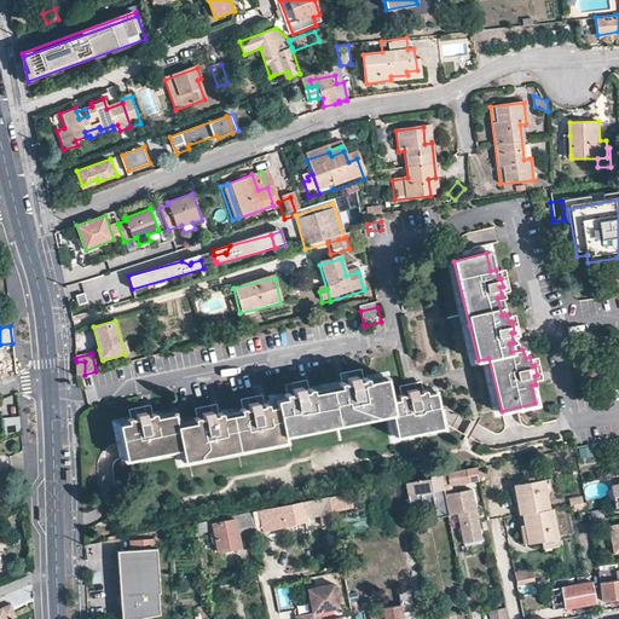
[(399,435),(443,426),(435,392),(427,394),(426,389),(417,392),(416,388),(406,391),(408,393),(399,395),(400,399),(391,401),(386,379),(366,382),(365,377),(357,380),(357,376),(346,379),(347,382),(339,383),(339,388),(313,394),(312,389),(304,391),(302,388),(293,391),(293,394),(284,395),(285,400),(278,401),(278,404),(284,437),(394,412),(399,435)]
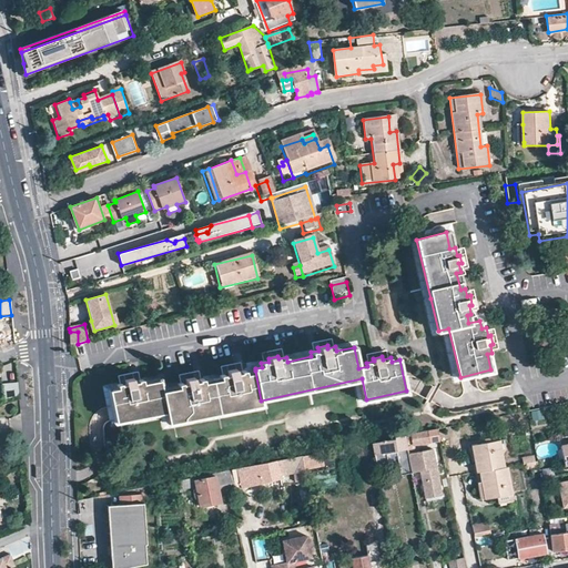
[(237,371),(243,369),(242,362),(222,365),(224,374),(229,373),(229,369),(237,367),(237,371)]
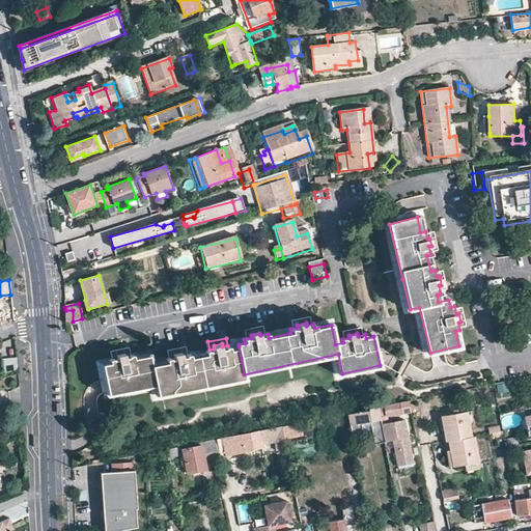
[(244,374),(239,346),(230,350),(230,345),(227,345),(222,346),(222,343),(214,345),(214,348),(210,350),(206,350),(206,354),(191,357),(190,353),(188,354),(182,355),(182,352),(174,353),(174,356),(169,357),(166,357),(167,361),(151,364),(156,384),(156,388),(164,387),(165,393),(189,388),(188,383),(195,382),(196,387),(202,386),(213,384),(212,378),(219,376),(220,383),(228,381),(227,374),(234,373),(235,380),(245,378),(244,374)]
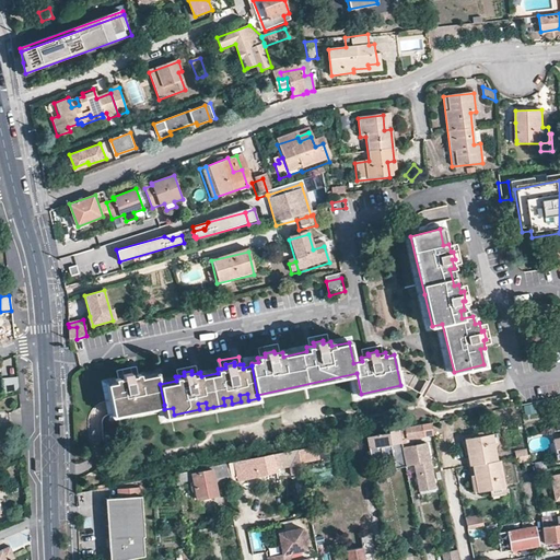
[(131,374),(136,373),(135,364),(115,369),(117,377),(123,376),(123,373),(130,371),(131,374)]
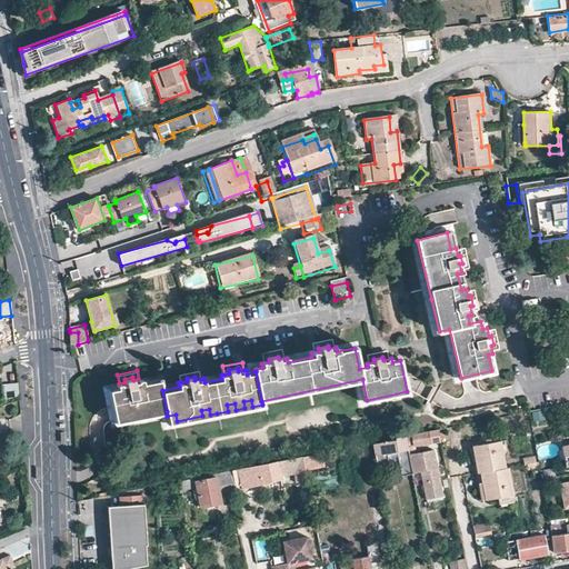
[(195,380),(201,379),(199,370),(180,373),(181,382),(187,381),(187,378),(195,377),(195,380)]
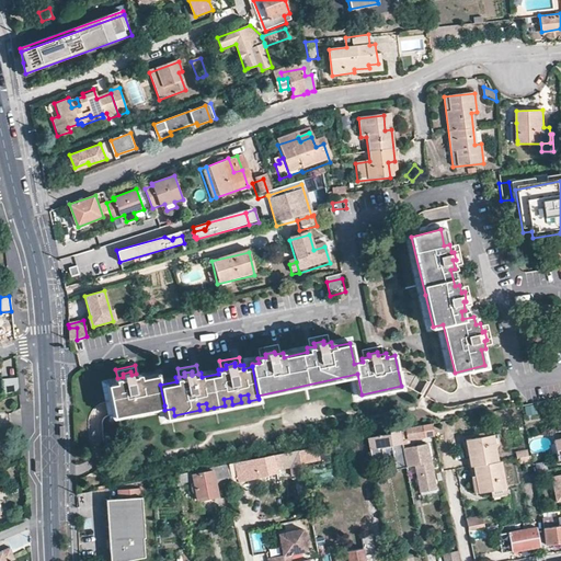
[(164,405),(160,385),(158,374),(140,377),(139,373),(136,374),(132,375),(130,371),(123,374),(123,377),(117,378),(114,378),(115,382),(107,384),(113,415),(122,413),(122,408),(128,405),(130,412),(139,410),(138,403),(146,402),(147,409),(164,405)]
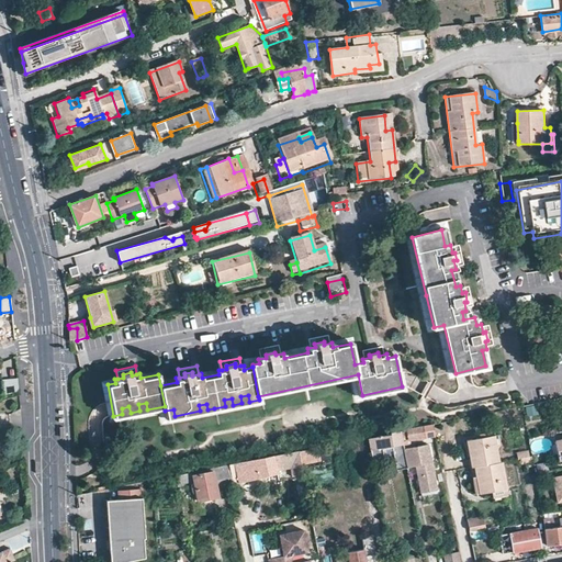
[(434,424),(402,430),(408,467),(415,465),(420,493),(438,490),(429,444),(415,447),(413,439),(436,435),(434,424)]
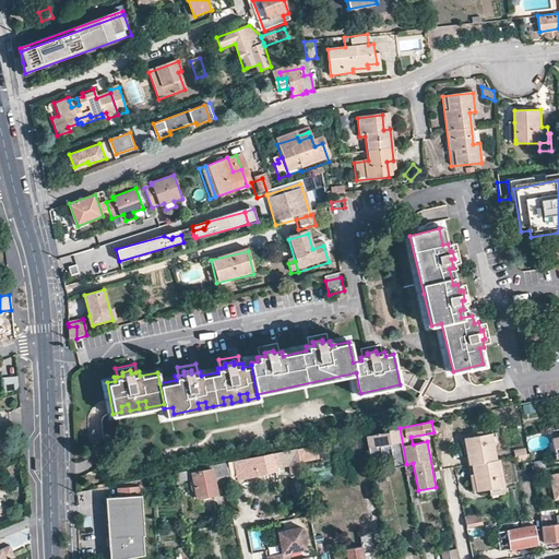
[(393,451),(395,466),(406,464),(400,428),(389,430),(389,431),(369,436),(373,458),(380,455),(380,453),(393,451)]
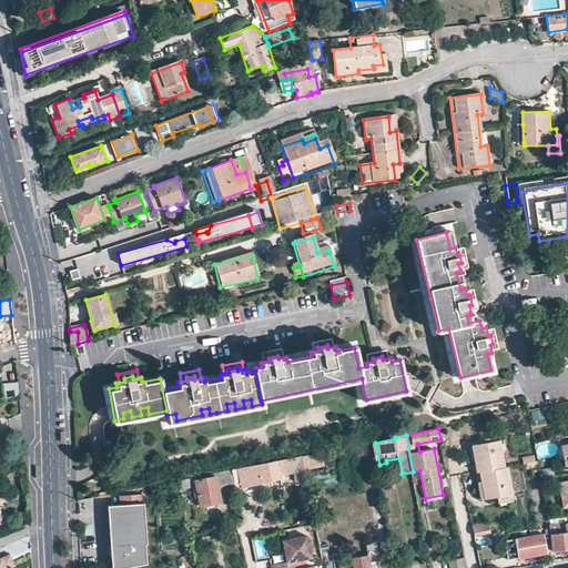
[(478,472),(480,472),(504,467),(499,440),(473,444),(478,472)]
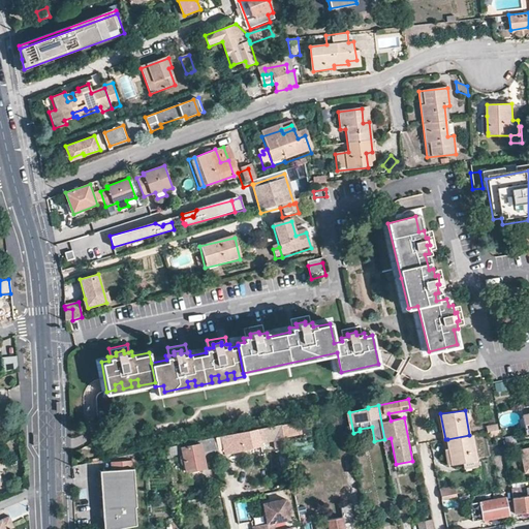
[(304,433),(301,419),(282,424),(285,436),(304,433)]
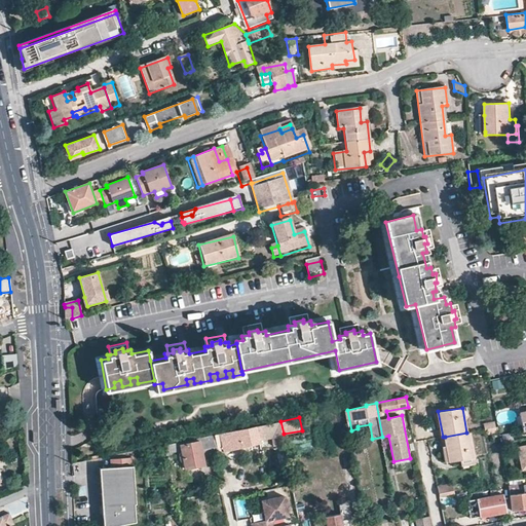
[(280,421),(257,425),(261,440),(276,438),(284,437),(284,434),(280,421)]
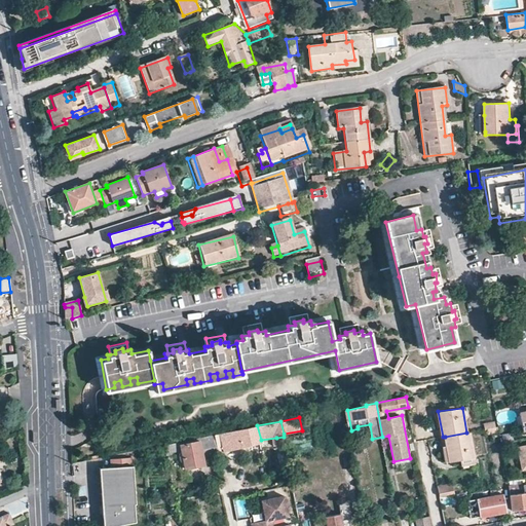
[(257,425),(233,430),(216,434),(218,443),(224,442),(226,451),(262,445),(261,440),(257,425)]
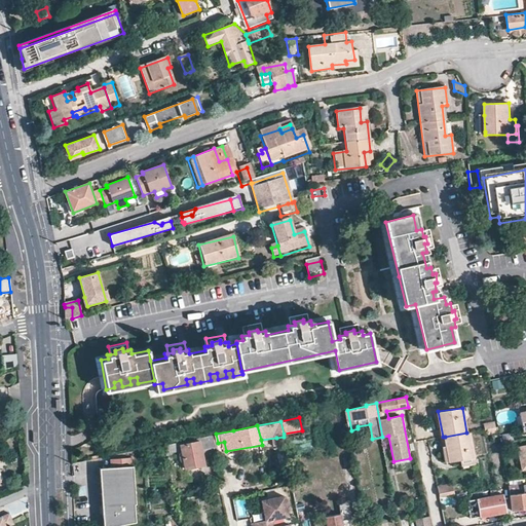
[(466,433),(445,437),(449,462),(475,458),(470,433),(466,433)]
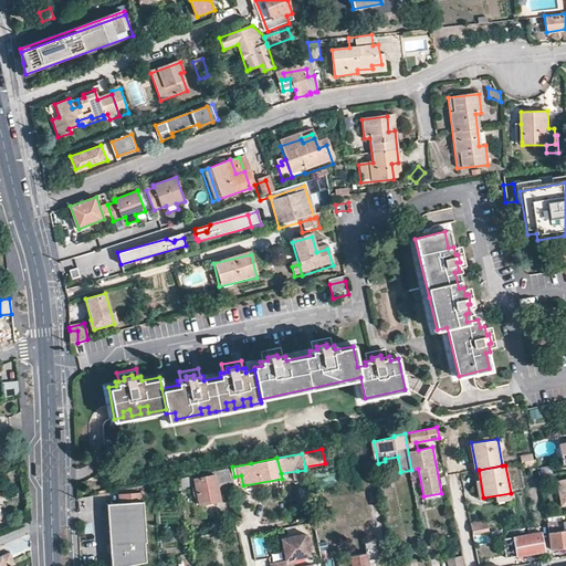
[(218,473),(197,479),(197,481),(198,486),(201,504),(223,501),(221,491),(237,489),(237,488),(234,477),(232,467),(218,470),(218,473)]
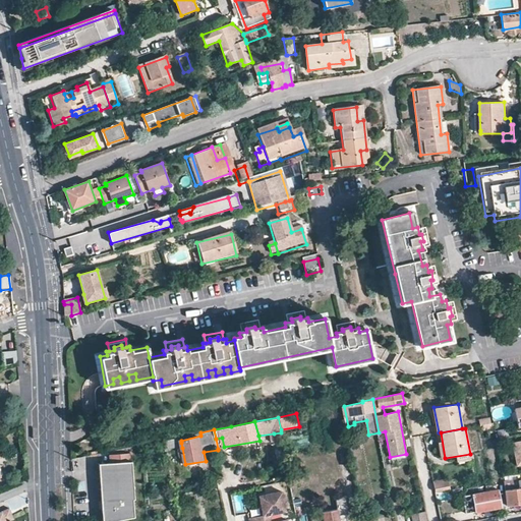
[(281,432),(274,433),(275,443),(283,442),(281,432)]
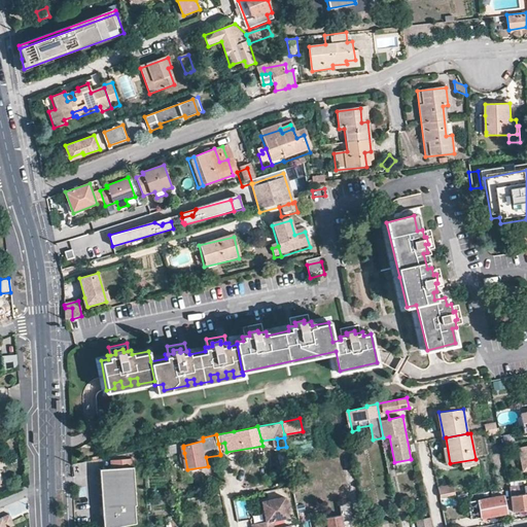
[(166,445),(168,456),(184,453),(183,448),(183,446),(182,442),(166,445)]
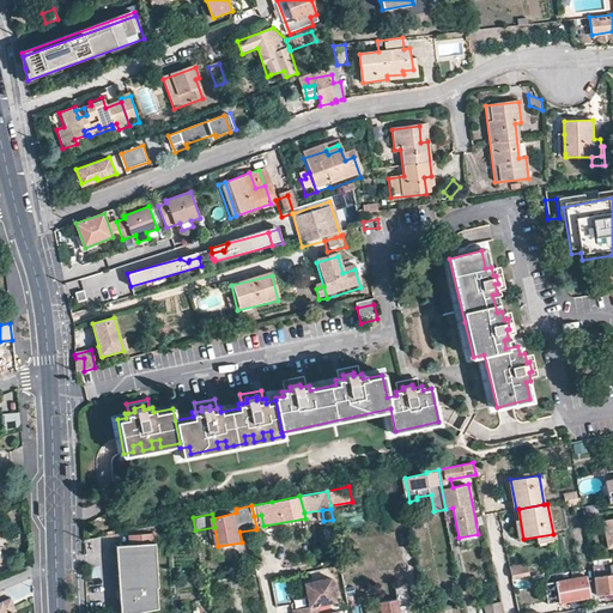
[(126,576),(127,588),(133,588),(144,587),(157,587),(157,584),(155,541),(155,532),(132,533),(132,544),(128,544),(131,575),(126,576)]
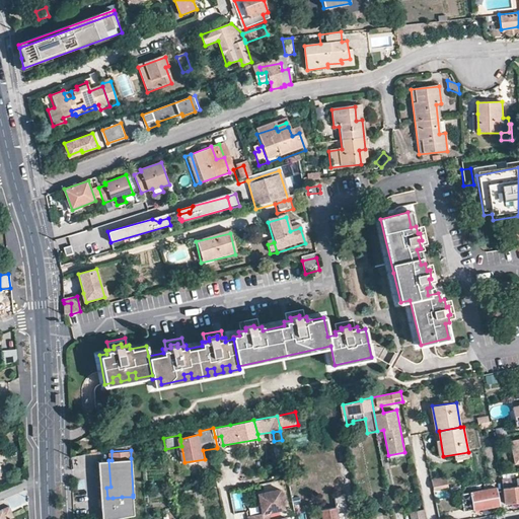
[(110,487),(108,460),(99,461),(101,505),(114,504),(113,498),(107,498),(106,488),(110,487)]
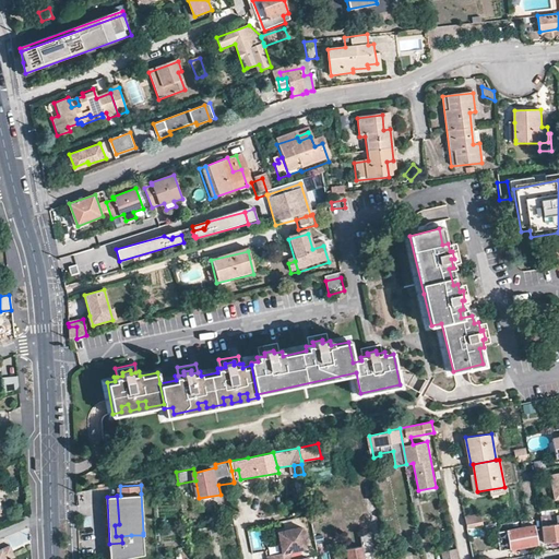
[(465,516),(468,527),(483,525),(480,513),(465,516)]
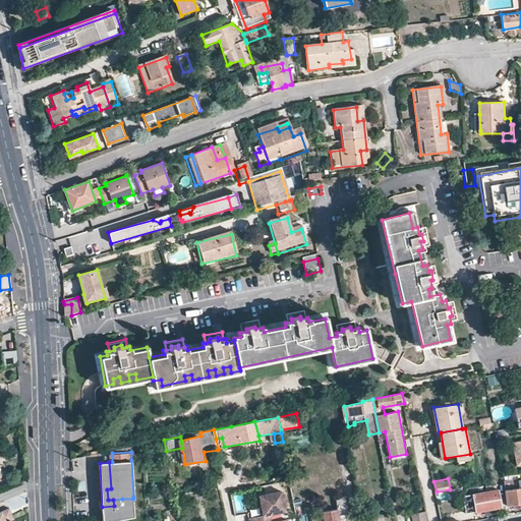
[(520,478),(503,482),(504,490),(520,486),(520,478)]
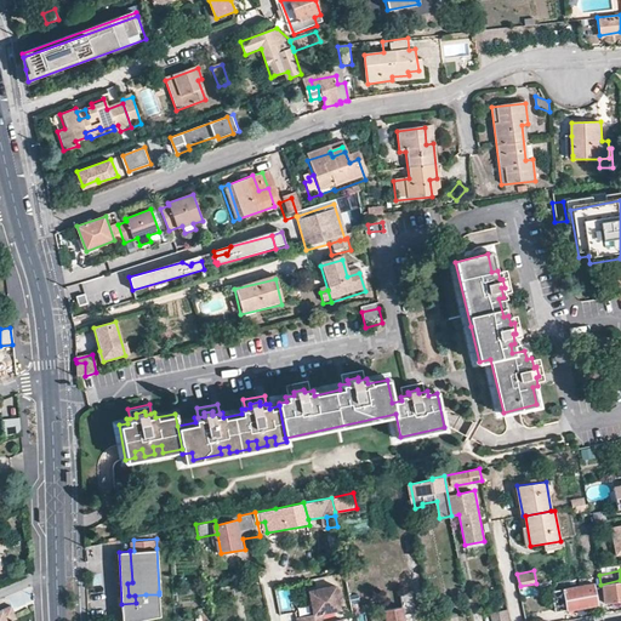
[(592,576),(585,577),(579,579),(580,587),(563,591),(563,592),(558,593),(559,594),(552,597),(556,611),(597,604),(592,576)]
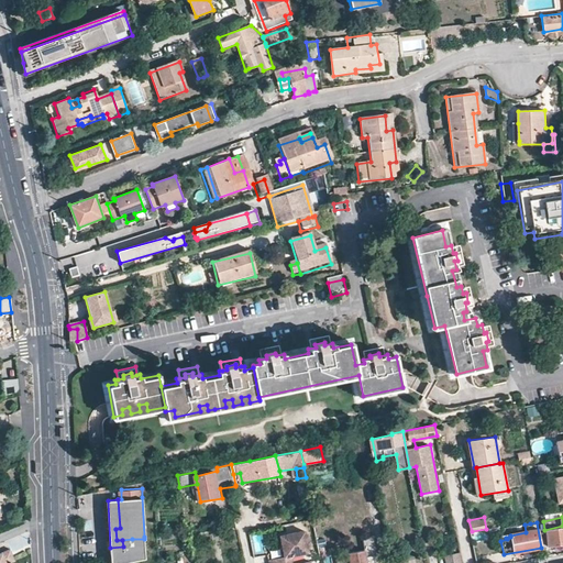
[(562,544),(562,526),(544,530),(548,548),(562,544)]
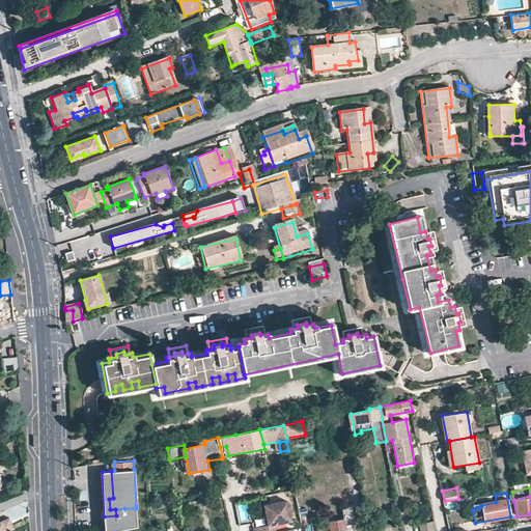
[(291,519),(287,500),(264,504),(268,525),(253,527),(254,530),(276,530),(275,522),(291,519)]
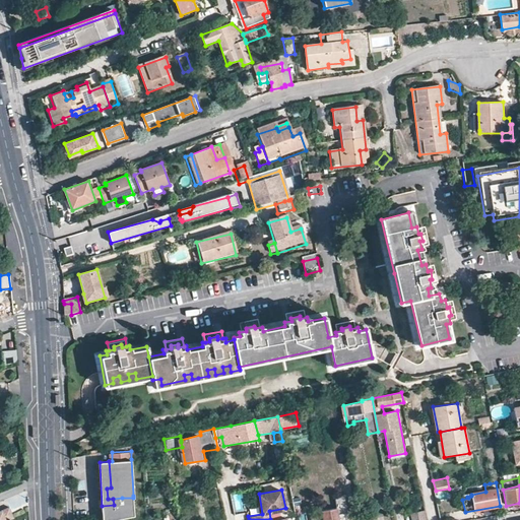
[(107,519),(135,514),(134,496),(133,496),(133,498),(122,498),(113,499),(114,505),(102,506),(103,519),(107,519)]
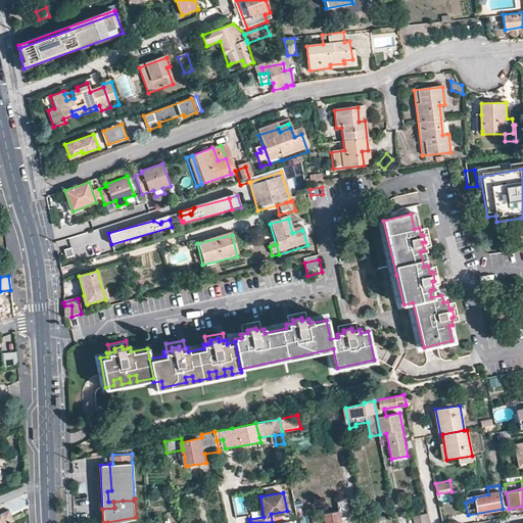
[(340,517),(349,515),(346,500),(337,502),(340,517)]
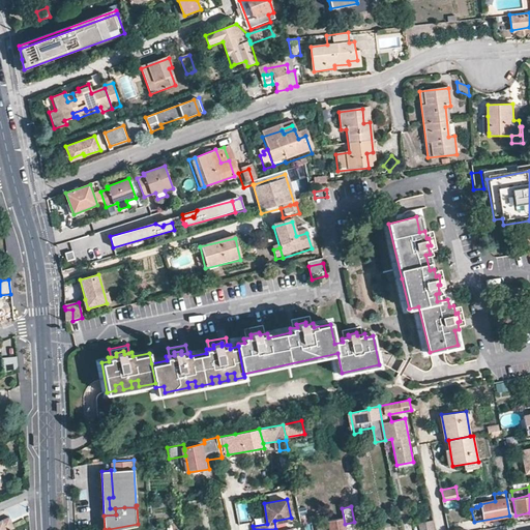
[(9,529),(10,529),(12,529),(8,519),(0,522),(0,529),(9,529)]
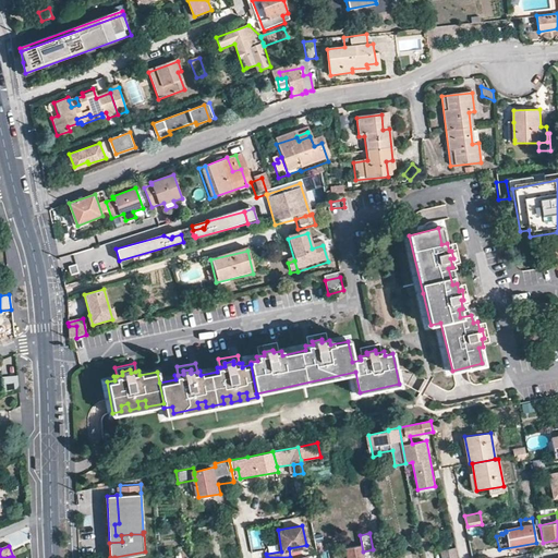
[(362,557),(361,547),(332,553),(334,557),(362,557)]
